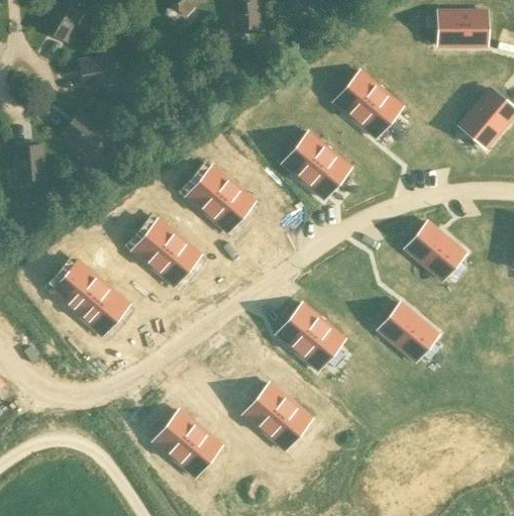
[(72,31),(83,12),(63,0),(57,0),(42,26),(71,43),(76,34),(72,31)]
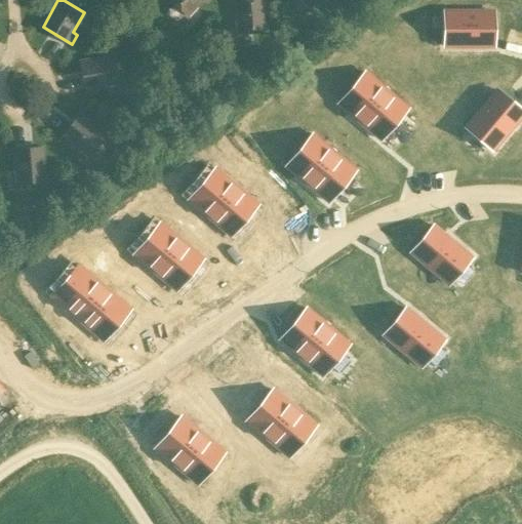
[(206,0),(208,2),(209,0),(172,0),(189,15),(202,0),(206,0)]
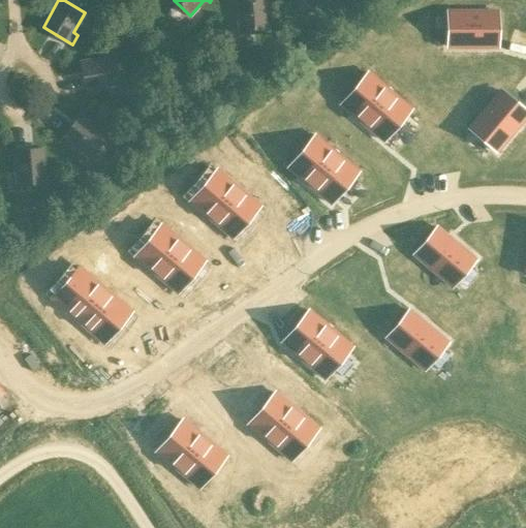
[(242,33),(270,31),(267,0),(234,0),(235,10),(240,9),(242,33)]
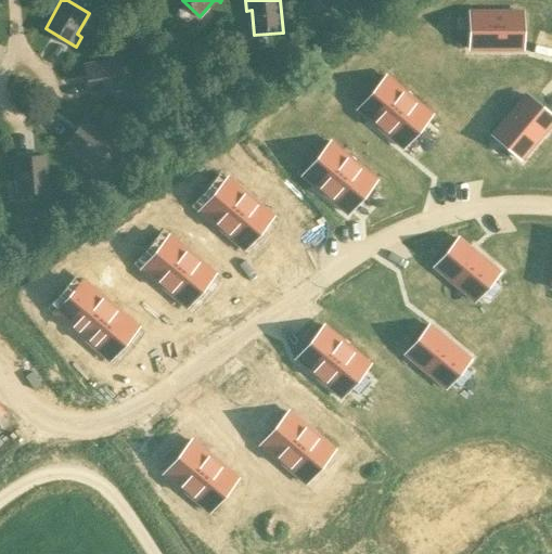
[(524,12),(472,12),(472,16),(472,49),(524,49),(524,12)]
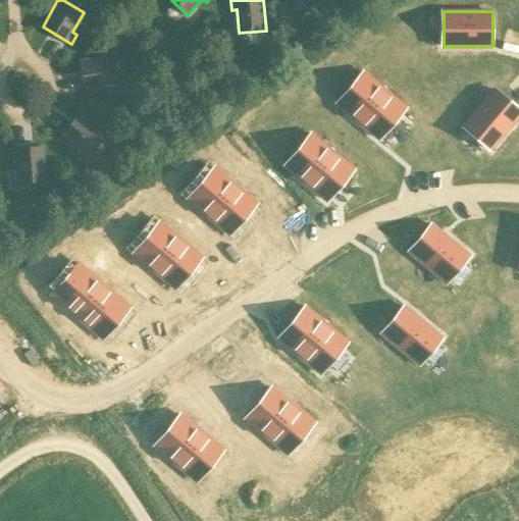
[(97,87),(119,82),(114,54),(82,61),(88,94),(98,92),(97,87)]
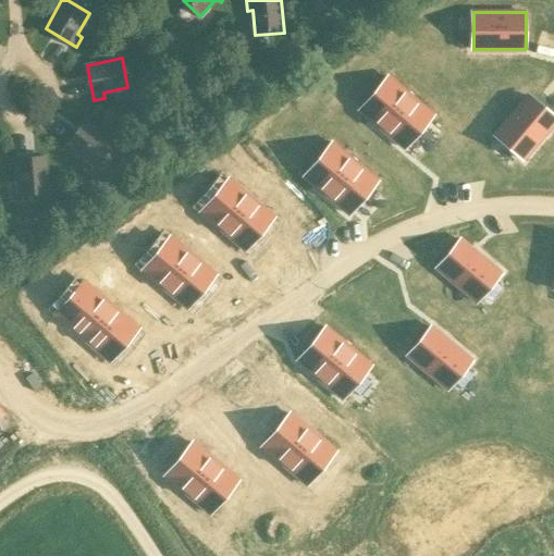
[(389,76),(361,110),(371,118),(406,148),(429,121),(434,114),(389,76)]
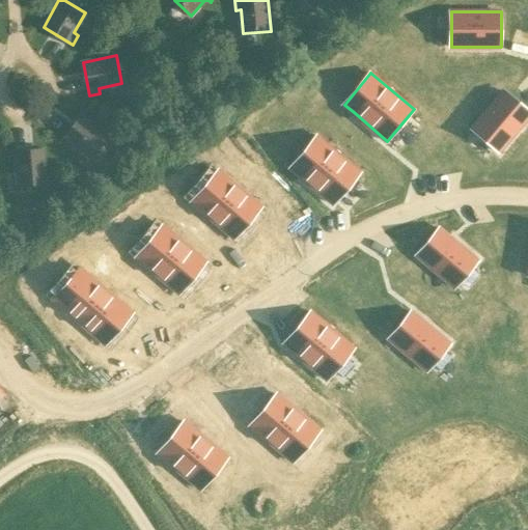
[(527,109),(505,90),(473,129),(476,131),(500,151),(527,118),(527,109)]
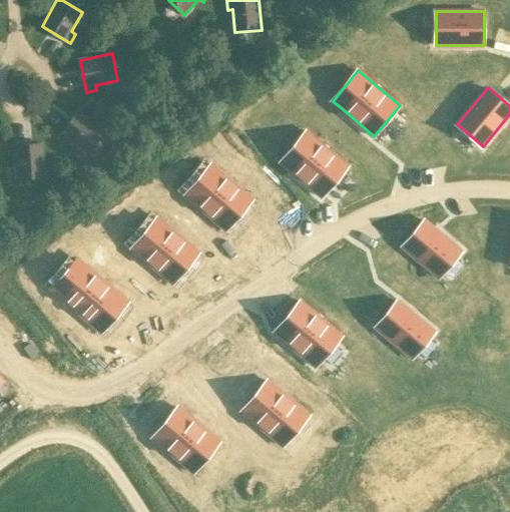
[(89,151),(106,130),(79,110),(60,136),(68,142),(71,138),(89,151)]
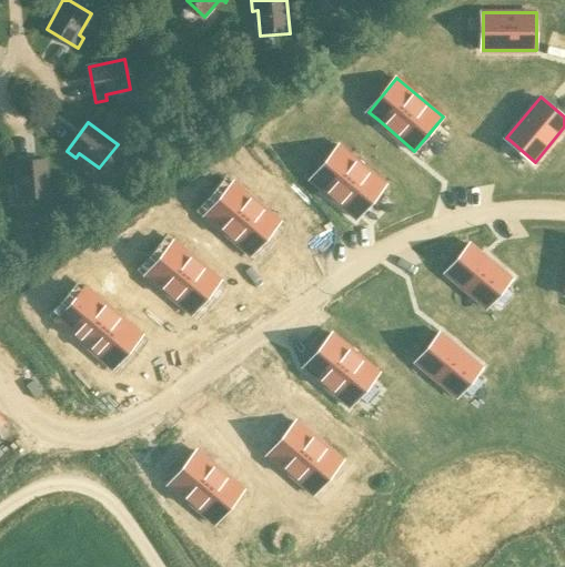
[(340,145),(312,180),(322,188),(357,218),(380,191),(386,184),(340,145)]
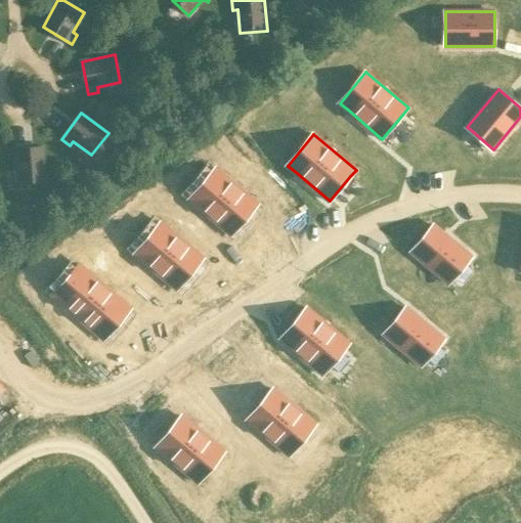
[(19,182),(47,180),(44,146),(11,149),(12,160),(17,159),(19,182)]
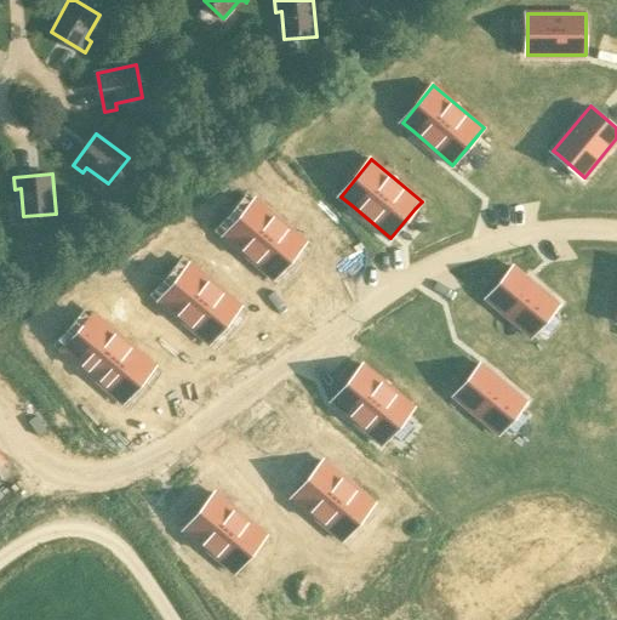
[(256,199),(226,237),(236,246),(275,279),(301,248),(307,242),(256,199)]
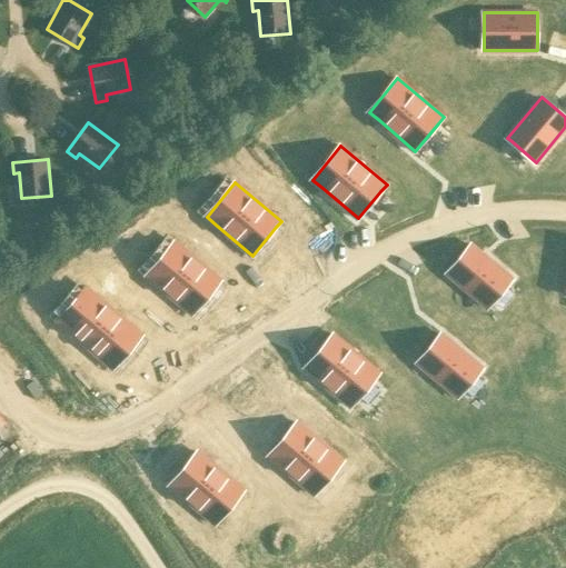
[(176,241),(147,276),(158,285),(194,315),(217,286),(221,280),(176,241)]
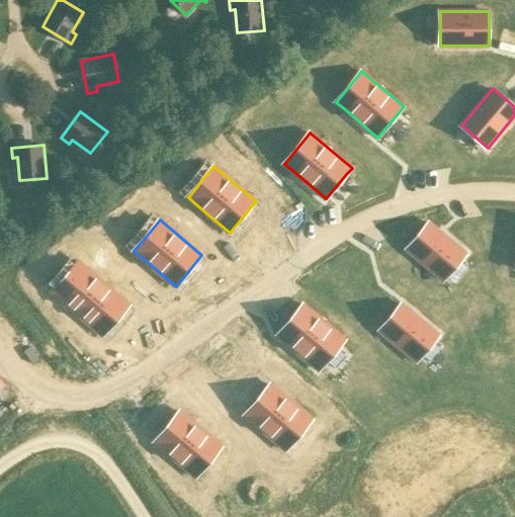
[(429,223),(408,249),(444,280),(447,276),(466,254),(439,231),(429,223)]
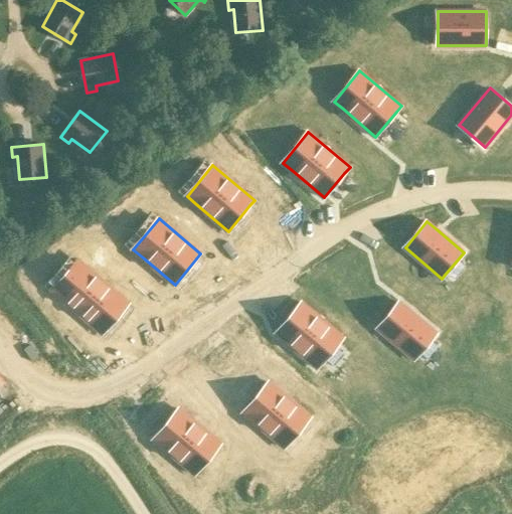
[(78,261),(52,291),(104,334),(108,329),(130,303),(93,272),(78,261)]
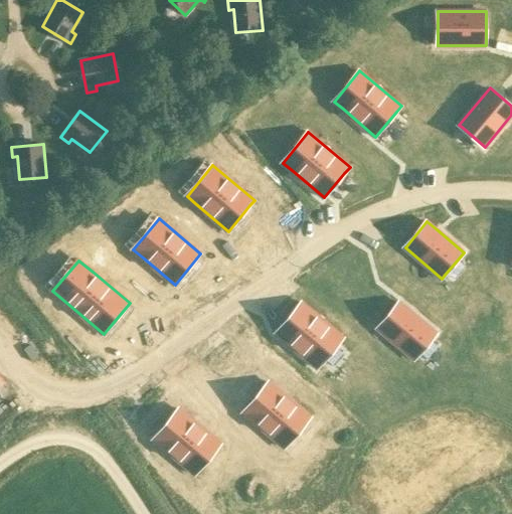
[(400,302),(378,329),(415,359),(418,355),(437,333),(400,302)]
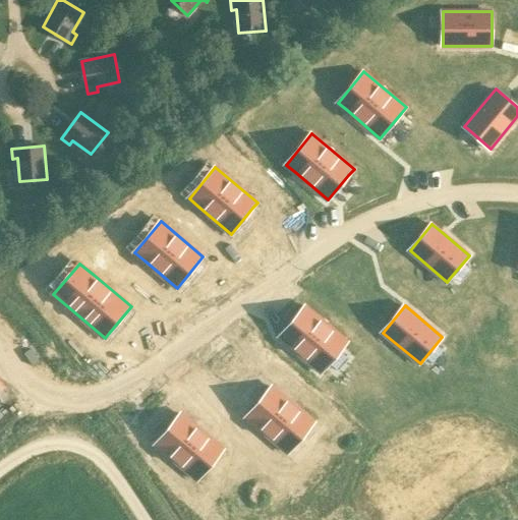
[(306,306),(280,337),(322,372),(344,346),(348,341),(306,306)]
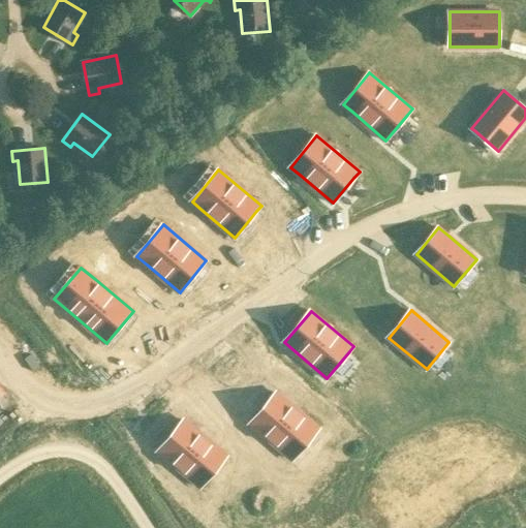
[(277,393),(250,424),(292,460),(316,433),(319,428),(277,393)]
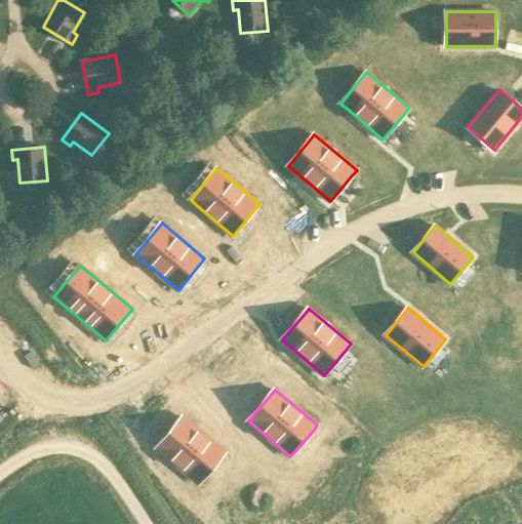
[(184,416),(157,448),(200,484),(222,457),(226,452),(184,416)]
